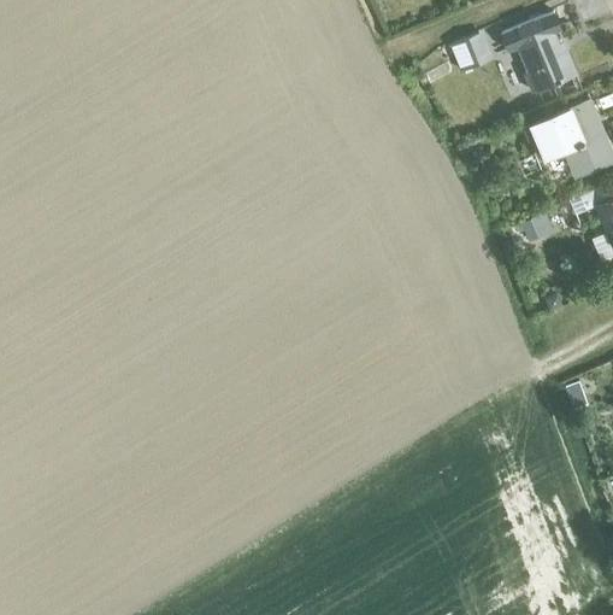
[(570,53),(565,56),(556,33),(563,30),(556,13),(505,34),(511,52),(522,47),(531,74),(528,75),(534,93),(578,75),(570,53)]
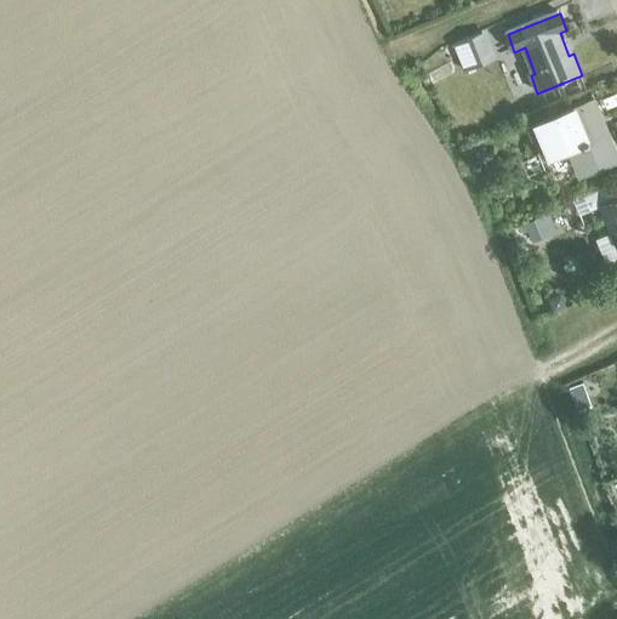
[(582,179),(616,163),(616,151),(595,100),(531,128),(543,155),(548,153),(550,159),(570,151),(582,179)]
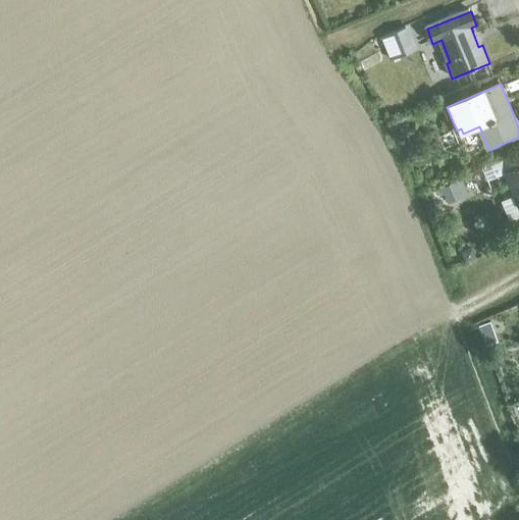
[(518,162),(516,156),(494,165),(499,177),(506,174),(518,205),(518,162)]
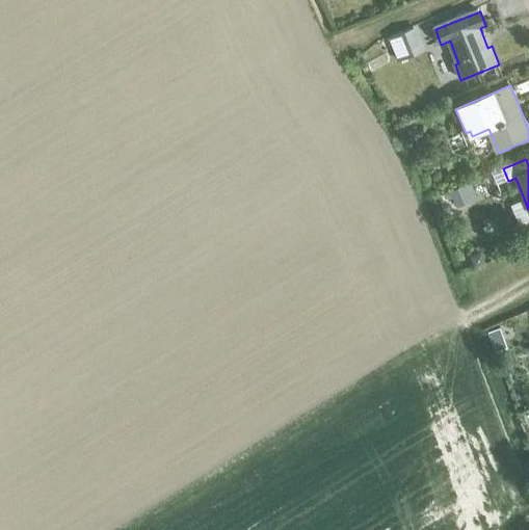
[(451,192),(458,209),(479,200),(472,183),(451,192)]
